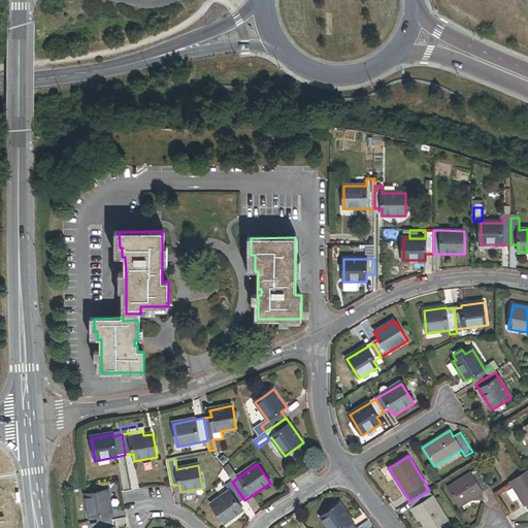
[(230,465),(225,470),(232,482),(238,477),(230,465)]
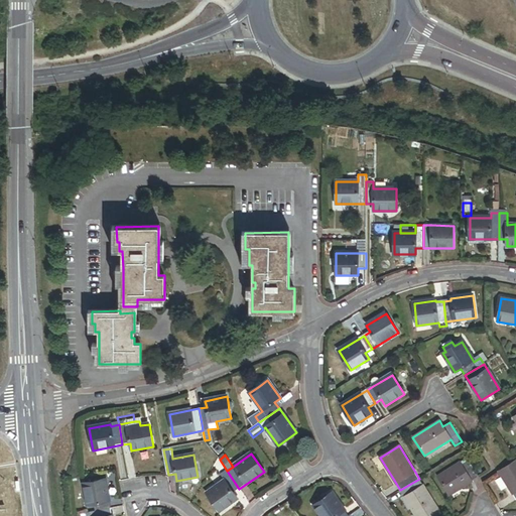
[(449,495),(479,477),(467,458),(437,477),(449,495)]
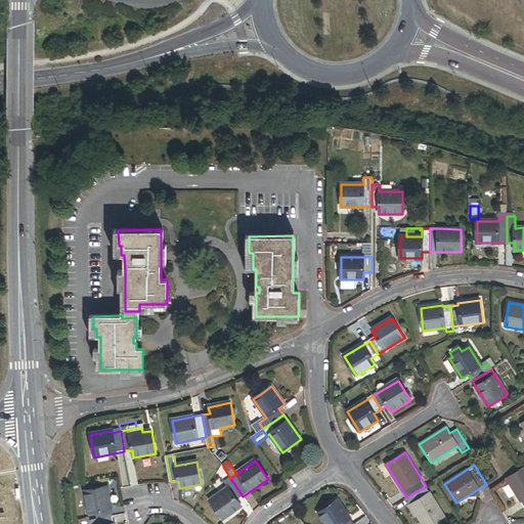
[(523,468),(507,479),(523,506),(523,468)]
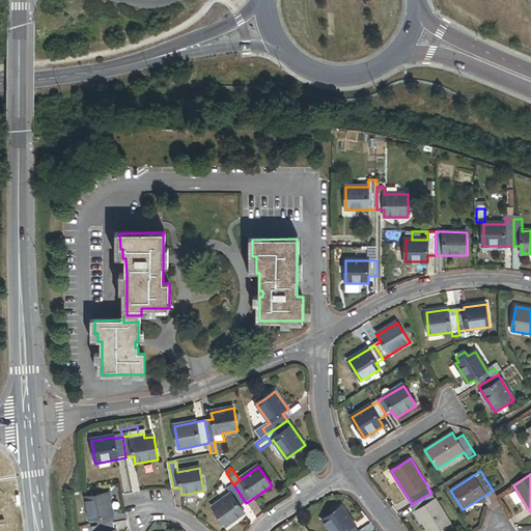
[(246,503),(233,484),(226,490),(230,495),(213,508),(226,526),(244,513),(240,508),(246,503)]
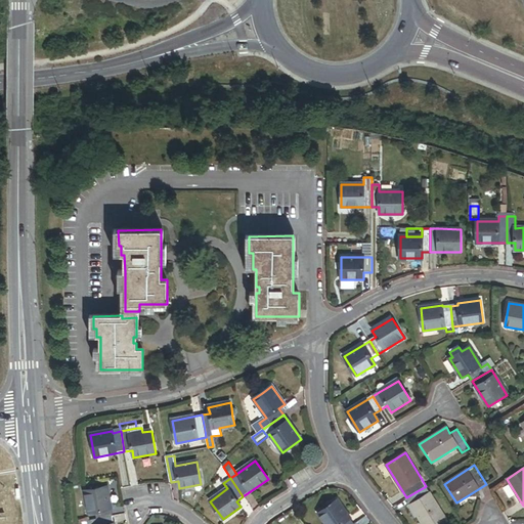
[(439,523),(446,520),(426,486),(406,497),(423,523),(439,523)]
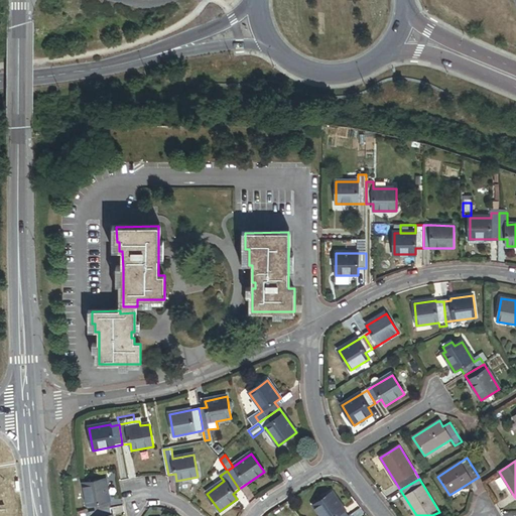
[(94,505),(95,512),(111,509),(106,480),(84,484),(88,506),(94,505)]
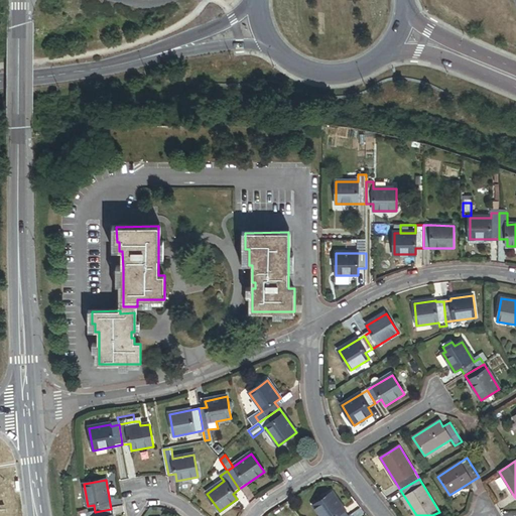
[(348,515),(332,493),(313,506),(320,515),(348,515)]
